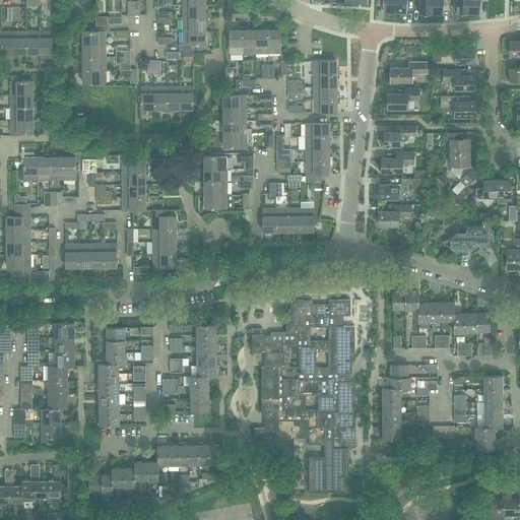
[(383,0),(383,11),(395,12),(395,0),(383,0)]
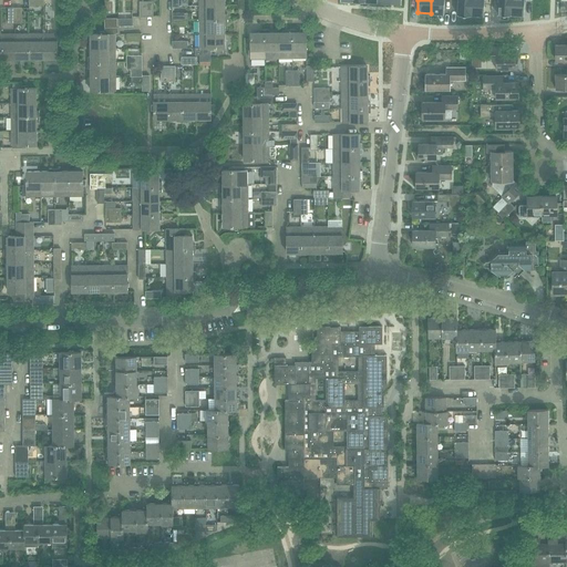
[(431,0),(431,13),(444,13),(444,0),(431,0)]
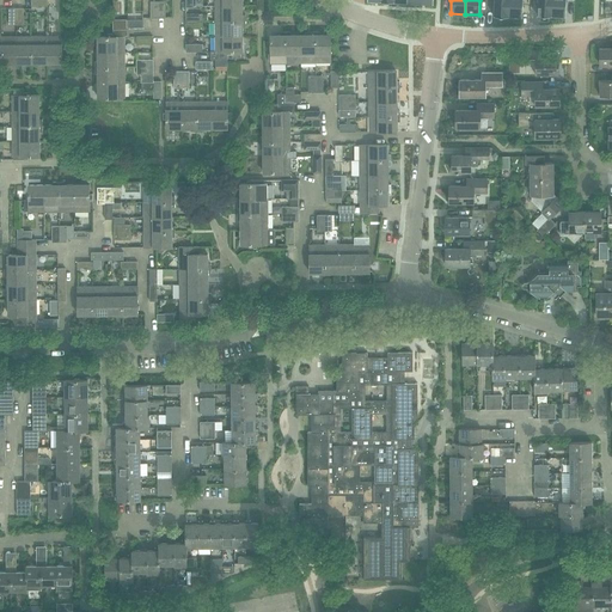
[(495,0),(494,16),(508,17),(508,0),(495,0)]
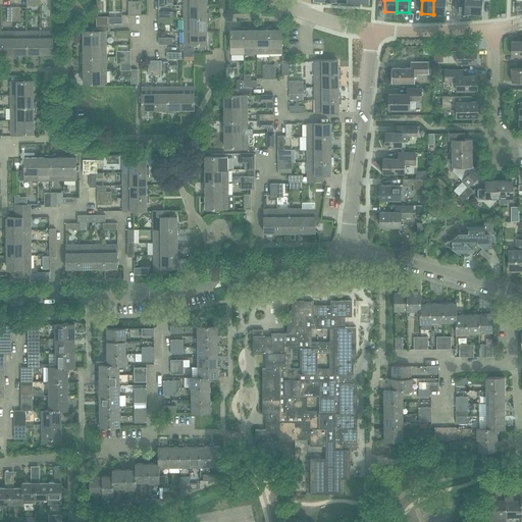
[(433,0),(433,14),(446,14),(446,0),(433,0)]
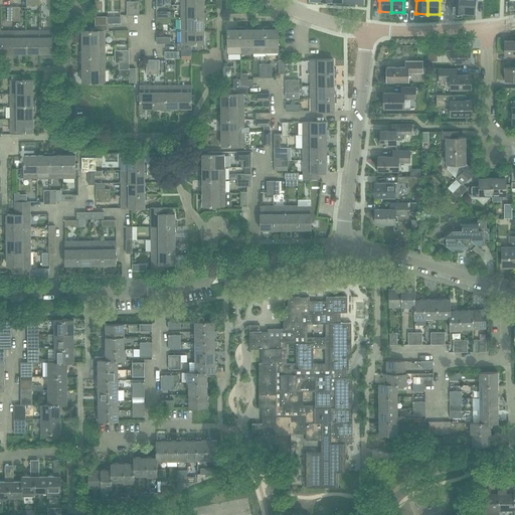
[(453,0),(452,12),(464,13),(464,0),(453,0)]
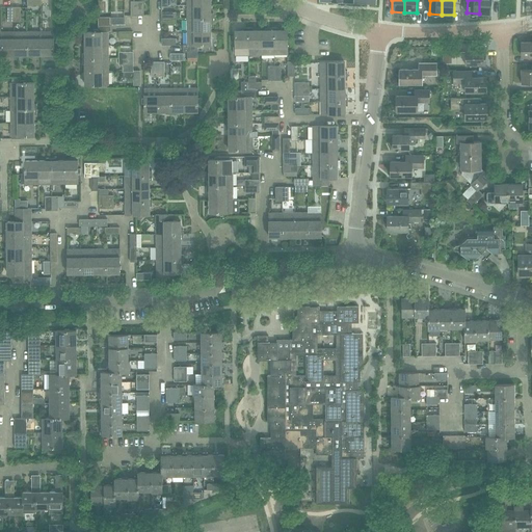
[(479,0),(479,14),(491,14),(491,0),(479,0)]
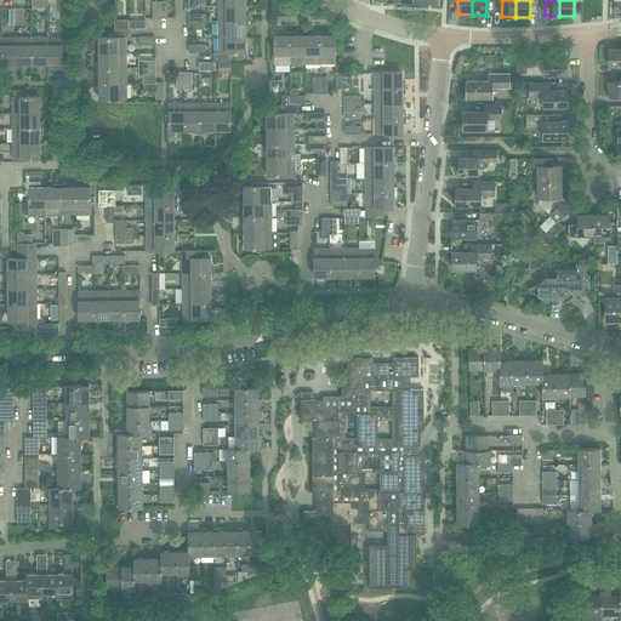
[(246,16),(246,6),(220,6),(220,22),(249,22),(249,16),(246,16)]
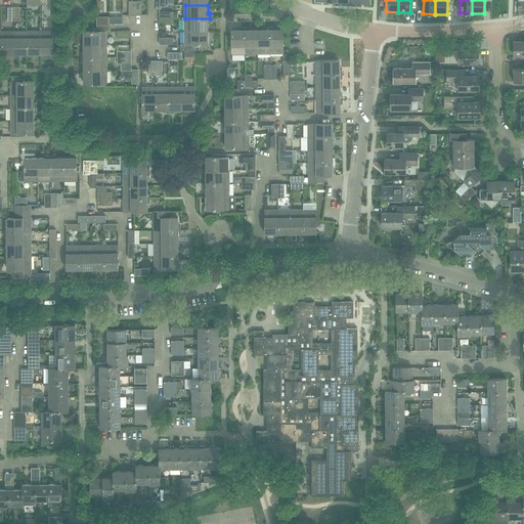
[(185,18),(185,32),(208,31),(208,24),(210,24),(210,18),(185,18)]
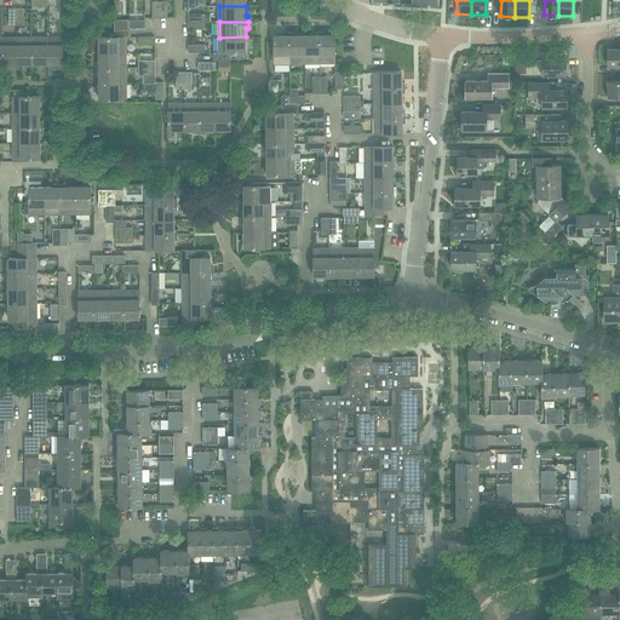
[(290,64),(290,33),(285,33),(285,36),(274,36),(275,64),(290,64)]
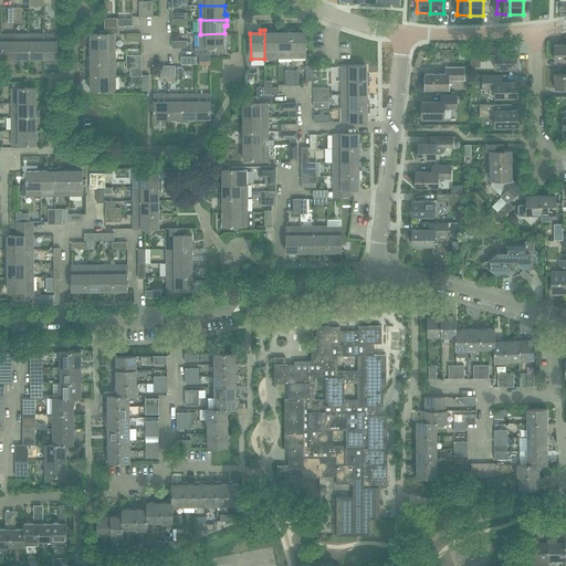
[(270,30),(264,30),(264,59),(278,59),(278,32),(270,32),(270,30)]
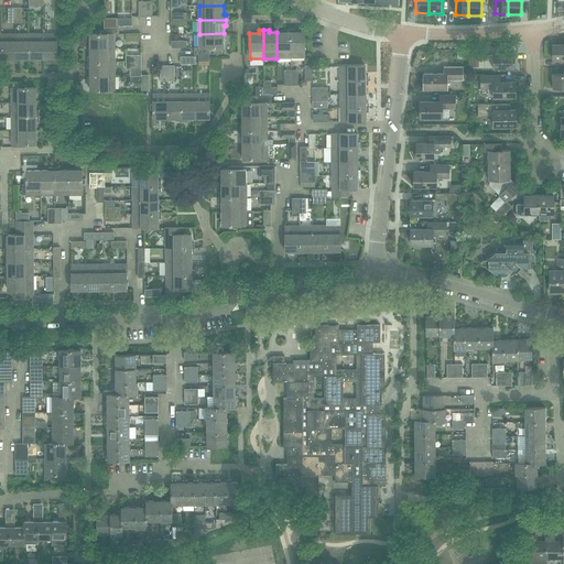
[(285,32),(277,32),(277,58),(291,57),(291,30),(285,30),(285,32)]
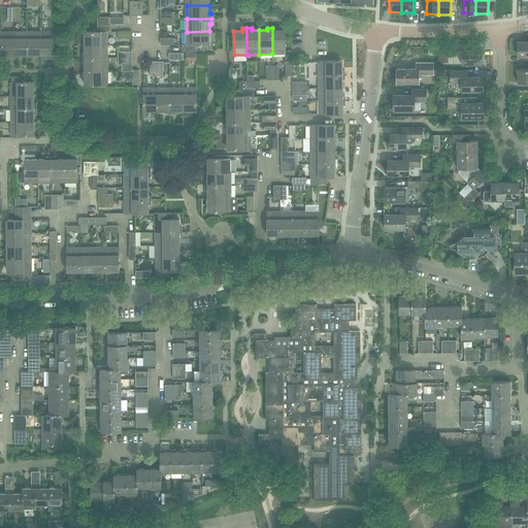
[(276,28),(272,28),(272,54),(286,54),(286,30),(276,30),(276,28)]
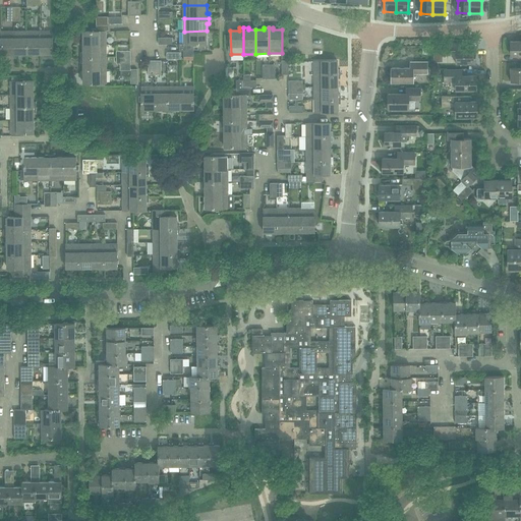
[(97,32),(97,29),(92,30),(92,32),(83,32),(83,45),(106,45),(106,32),(97,32)]
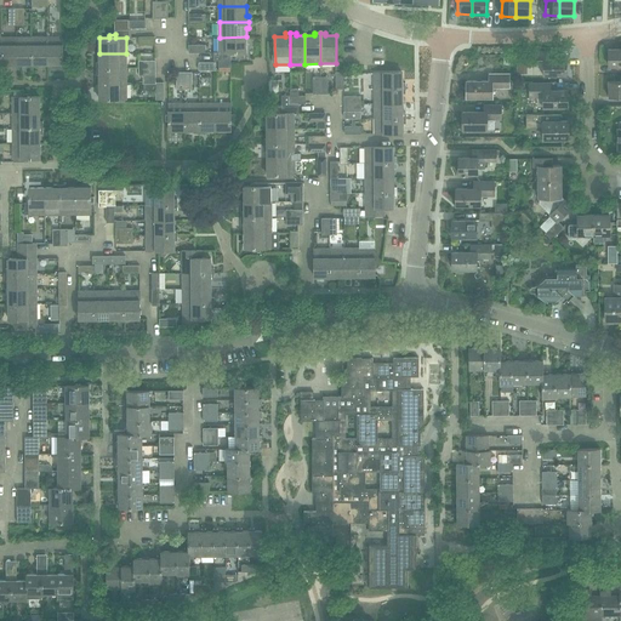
[(220,38),(220,52),(231,52),(231,56),(237,56),(237,52),(246,52),(246,36),(220,38)]
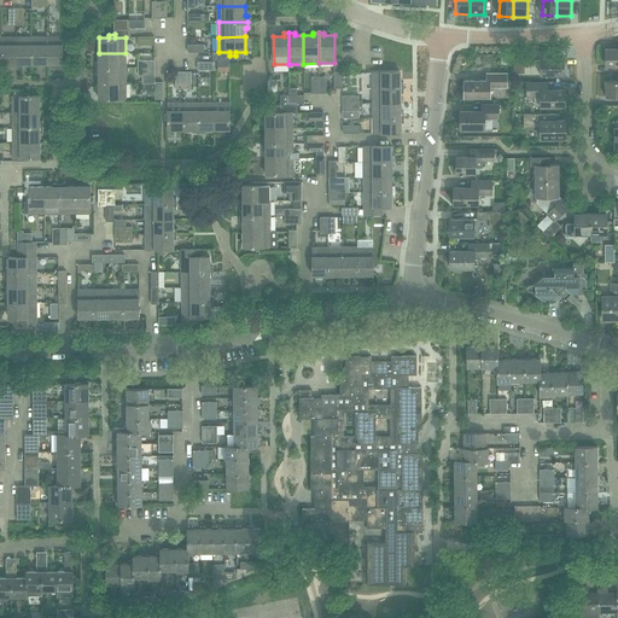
[(17,64),(17,38),(1,38),(1,48),(0,48),(0,54),(1,54),(1,64),(17,64)]
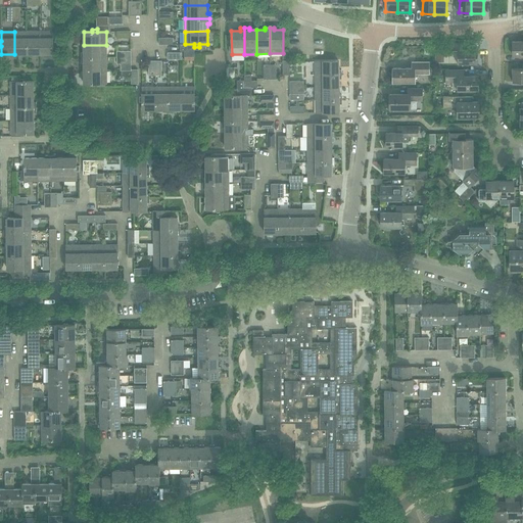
[(28,32),(14,32),(14,54),(21,54),(21,57),(28,57),(28,32)]
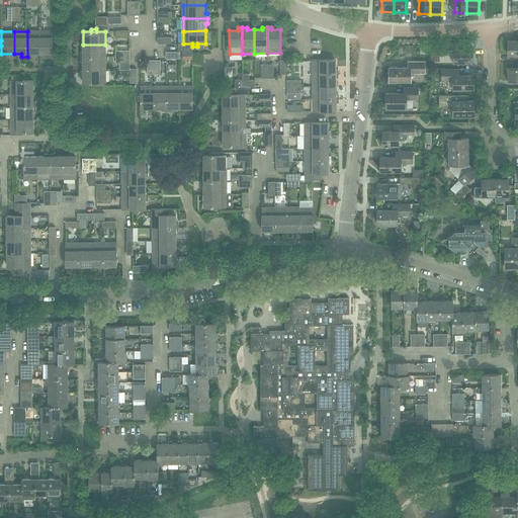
[(39,31),(27,31),(27,57),(32,57),(32,54),(40,54),(39,31)]
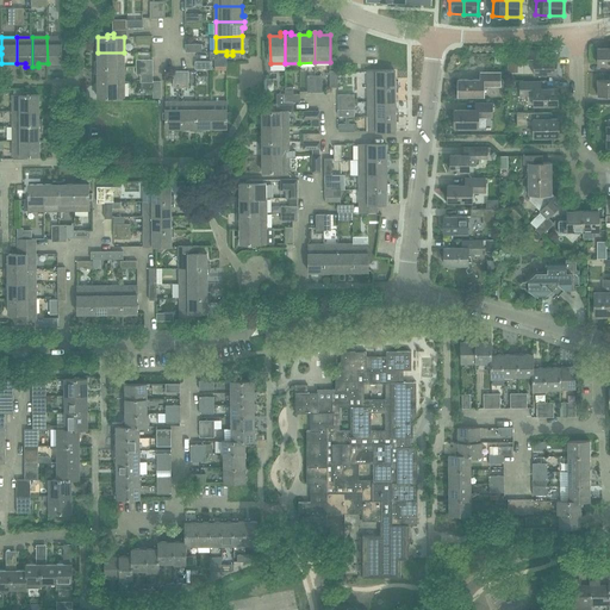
[(62,37),(47,37),(48,63),(62,63),(62,54),(66,54),(66,48),(62,48),(62,37)]
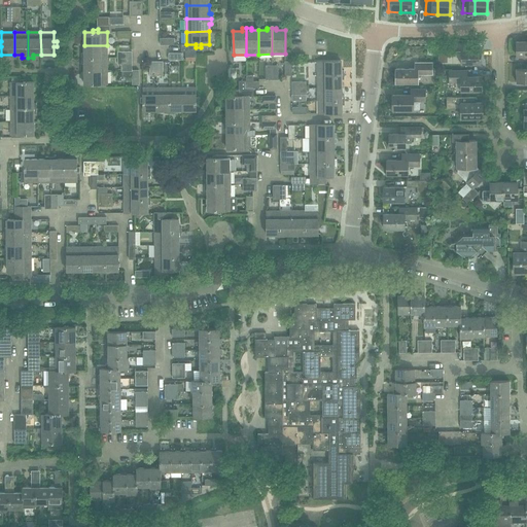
[(526,56),(526,41),(517,42),(517,57),(526,56)]
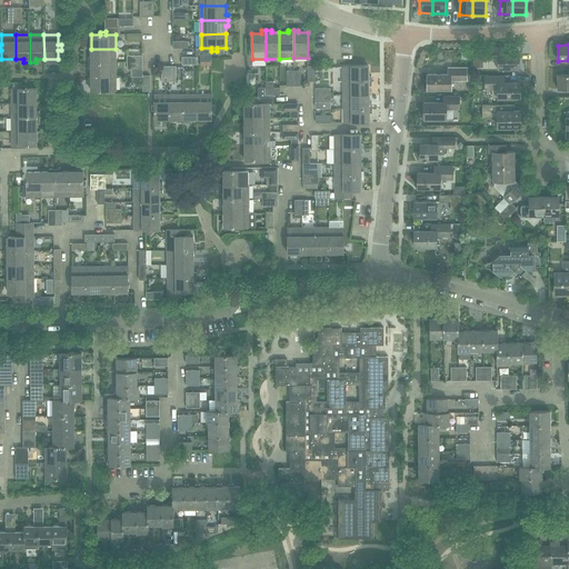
[(211,48),(201,48),(197,48),(197,55),(201,55),(201,61),(211,61),(211,51),(211,48)]
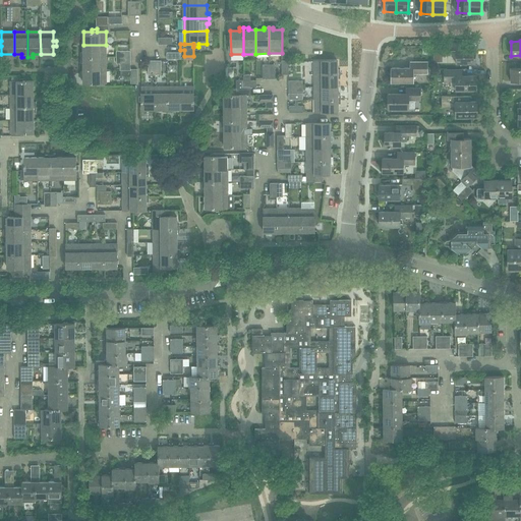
[(448,53),(456,53),(456,64),(476,63),(476,49),(464,50),(464,44),(448,44),(448,53)]
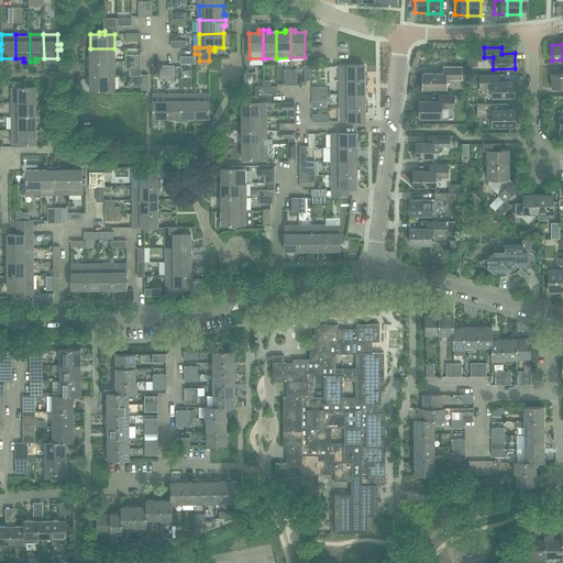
[(87,57),(87,63),(114,63),(114,48),(90,48),(90,57),(87,57)]
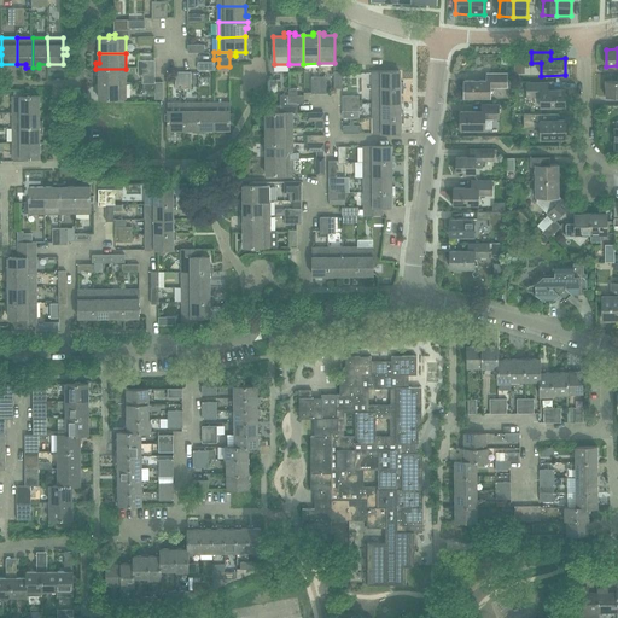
[(99,75),(99,85),(126,85),(126,69),(95,69),(95,75),(99,75)]
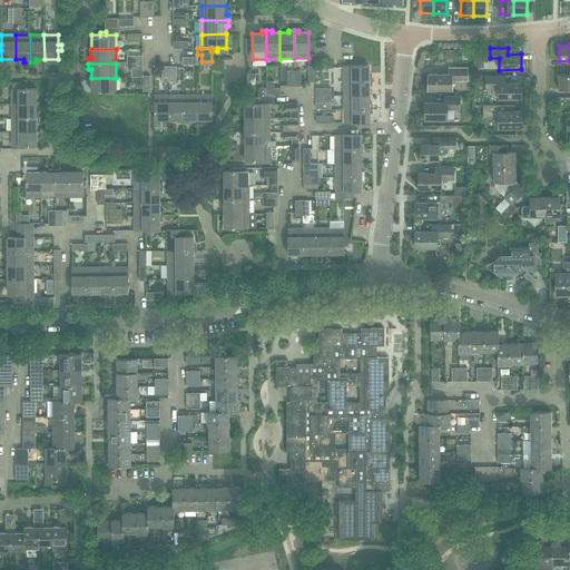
[(143,64),(127,64),(127,70),(131,70),(131,77),(143,77),(143,64)]
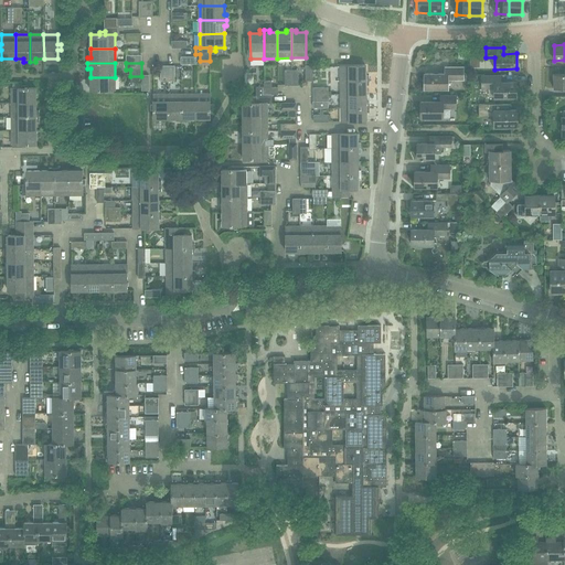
[(341,67),(341,81),(370,81),(370,75),(366,75),(366,66),(341,67)]
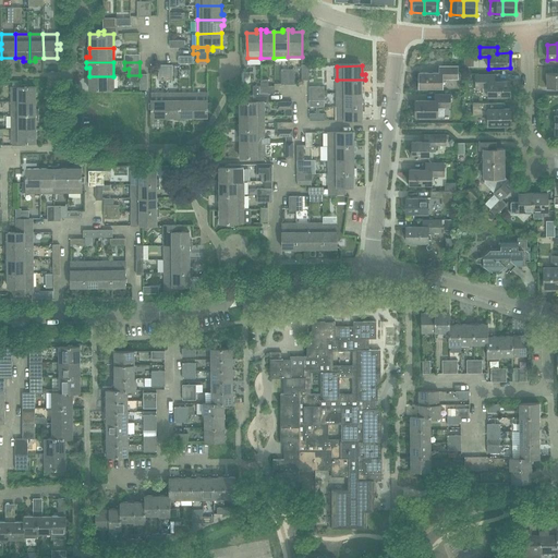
[(458,80),(458,67),(440,67),(440,73),(420,73),(420,88),(443,88),(443,80),(458,80)]
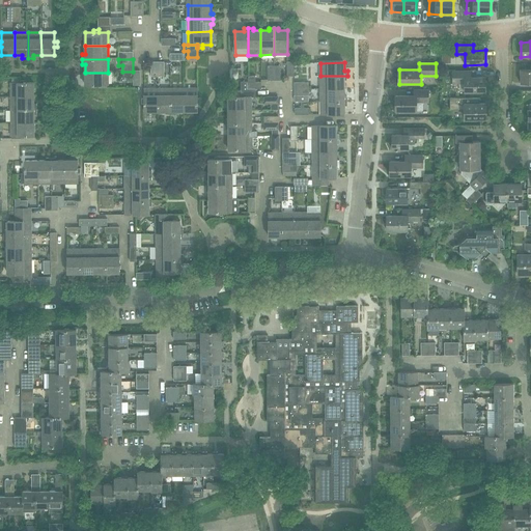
[(530,70),(521,70),(521,84),(530,83),(530,70)]
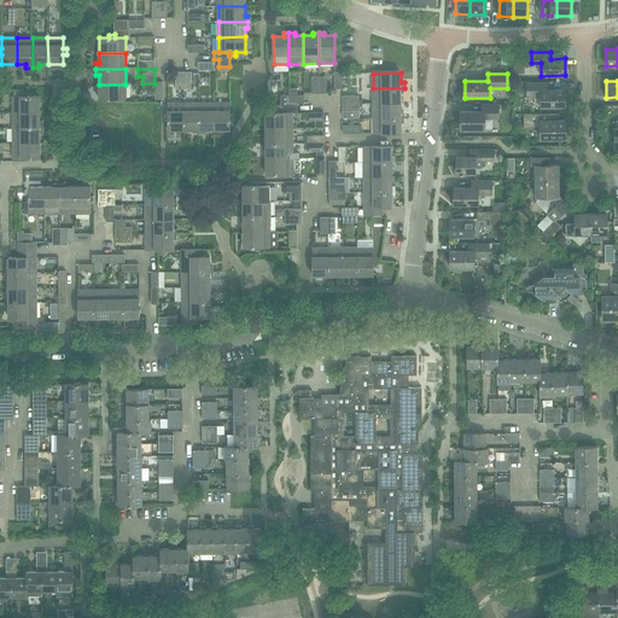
[(548,83),(536,83),(528,83),(528,99),(541,99),(541,108),(565,106),(565,91),(548,91),(548,83)]
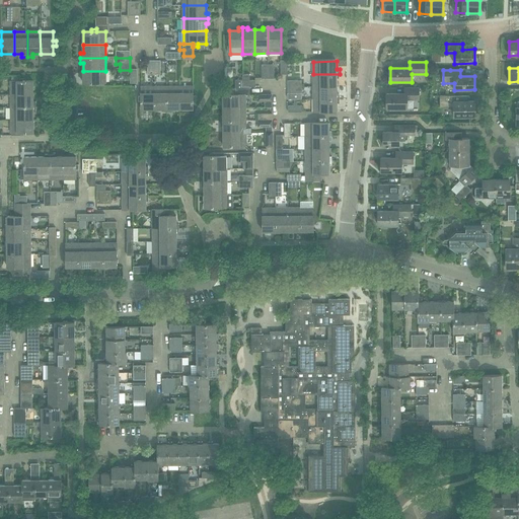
[(105,71),(83,71),(83,83),(91,83),(91,86),(96,86),(96,83),(105,83),(105,71)]
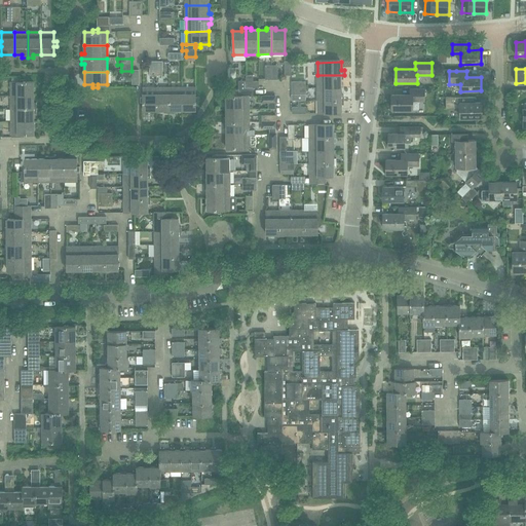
[(246,81),(245,81),(245,88),(253,88),(259,88),(259,81),(254,81),(253,75),(246,75),(246,81)]
